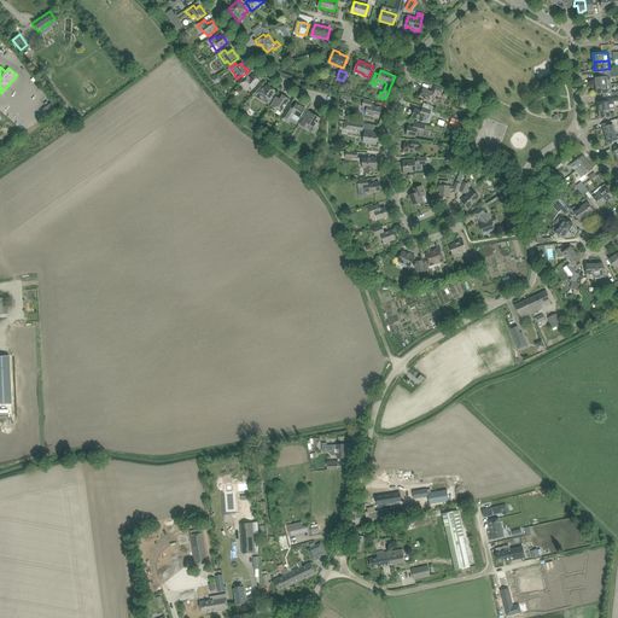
[(595,77),(596,86),(611,85),(610,77),(617,76),(617,71),(616,71),(605,73),(605,76),(595,77)]
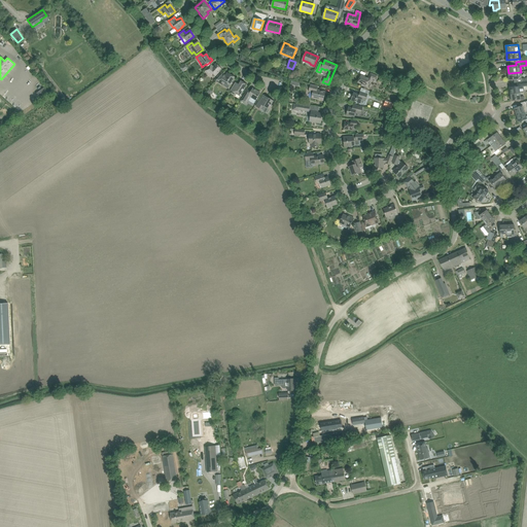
[(211,65),(208,69),(205,71),(211,76),(213,74),(216,76),(220,71),(219,71),(221,69),(216,64),(213,67),(211,65)]
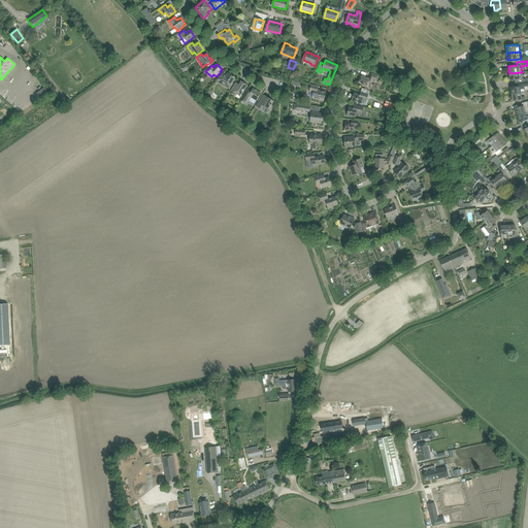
[(66,99),(44,71),(45,70),(43,67),(37,71),(40,74),(41,73),(54,91),(55,90),(63,101),(66,99)]
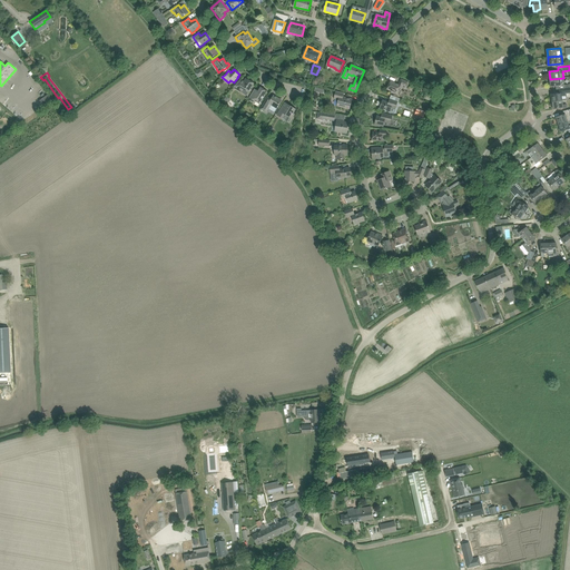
[(559,86),(559,89),(560,89),(564,89),(563,82),(563,78),(550,79),(551,87),(559,86)]
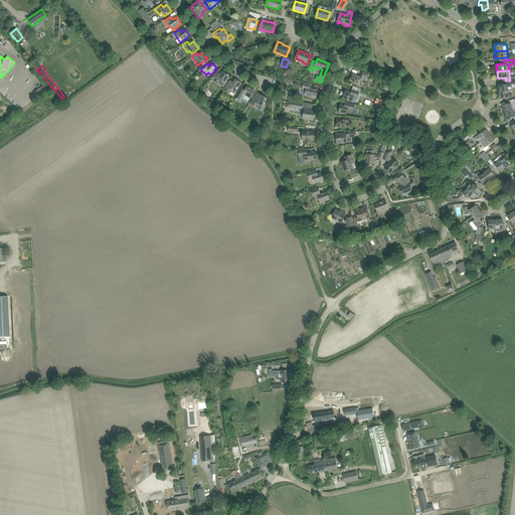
[(217,72),(214,76),(212,80),(218,83),(220,80),(224,83),(229,75),(222,71),(220,74),(217,72)]
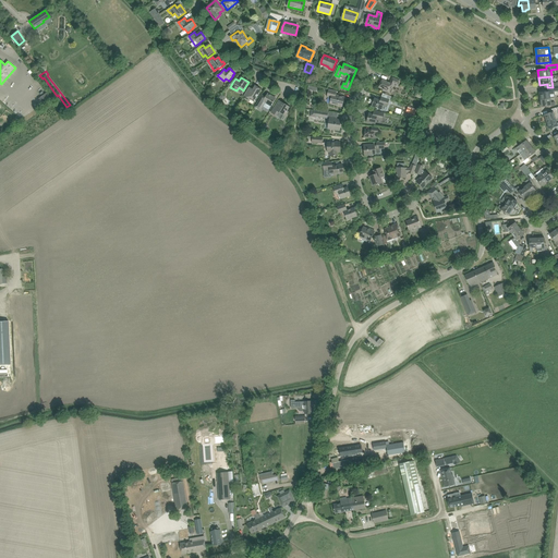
[(398,86),(400,81),(392,77),(390,83),(383,80),(379,88),(383,89),(383,91),(390,94),(392,88),(395,85),(398,86)]
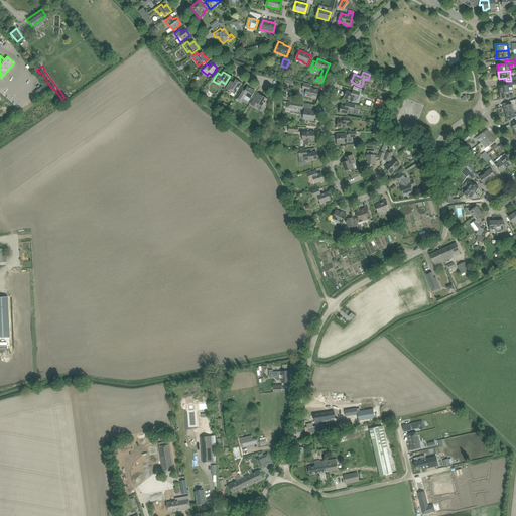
[(230,82),(227,87),(226,89),(228,91),(227,92),(231,94),(232,93),(235,95),(236,94),(237,93),(236,93),(240,87),(242,83),(236,80),(234,83),(233,84),(230,82)]
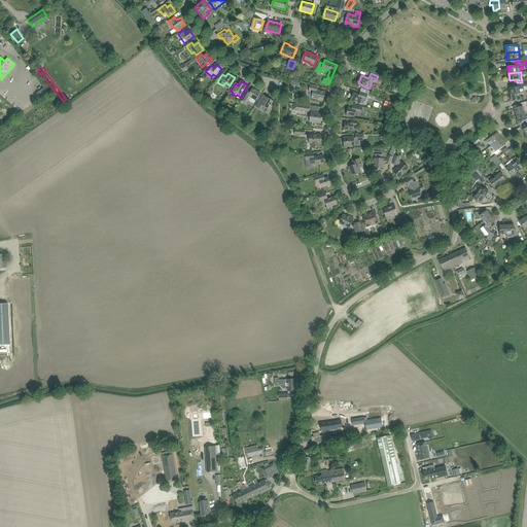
[(519,86),(511,88),(511,95),(520,94),(525,93),(524,86),(526,85),(526,81),(522,82),(518,82),(519,86)]
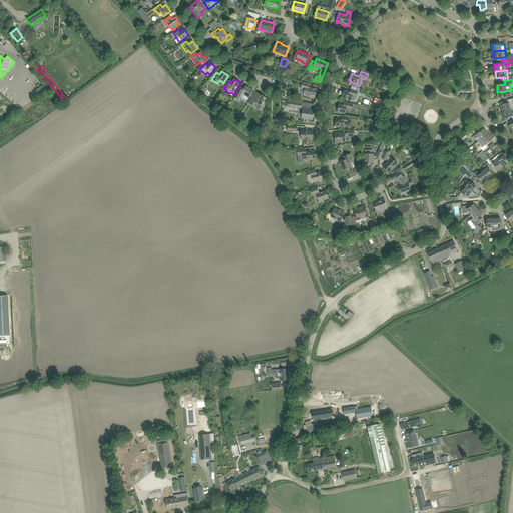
[(304,95),(313,97),(315,98),(317,89),(309,87),(310,84),(303,82),(301,89),(305,90),(304,95)]
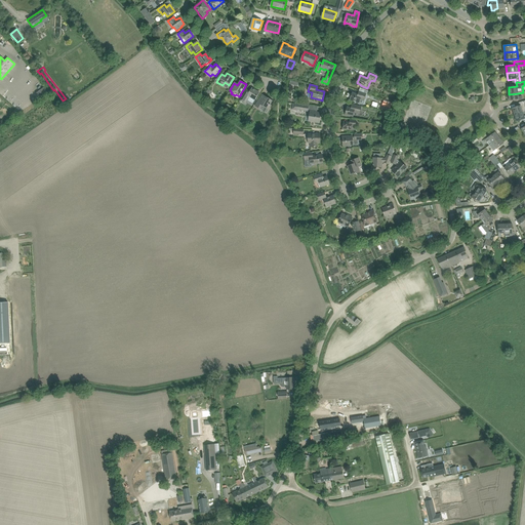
[(36,92),(39,97),(47,91),(44,86),(36,92)]
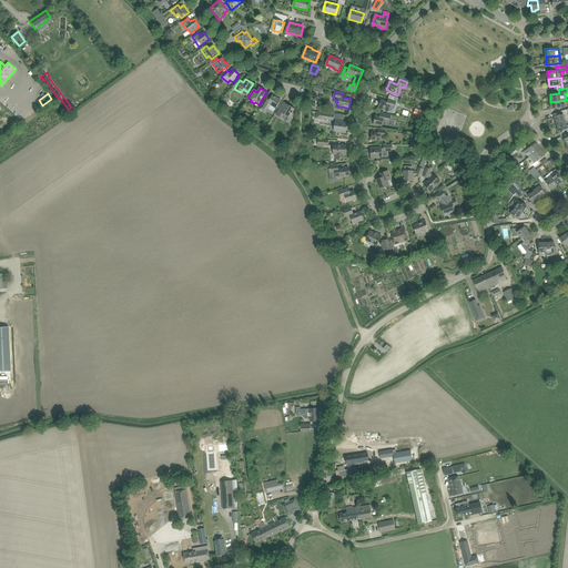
[(277,105),(281,100),(273,95),(271,99),(267,97),(266,98),(263,103),(262,105),(267,109),(271,104),(276,108),(277,105)]
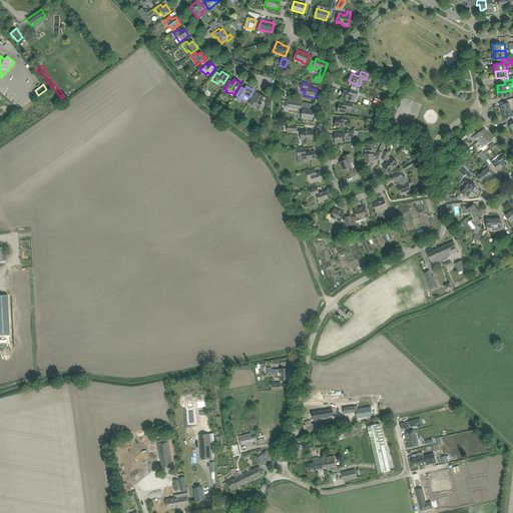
[(342,97),(347,99),(351,101),(353,97),(356,98),(359,91),(356,90),(351,89),(350,92),(345,90),(342,97)]
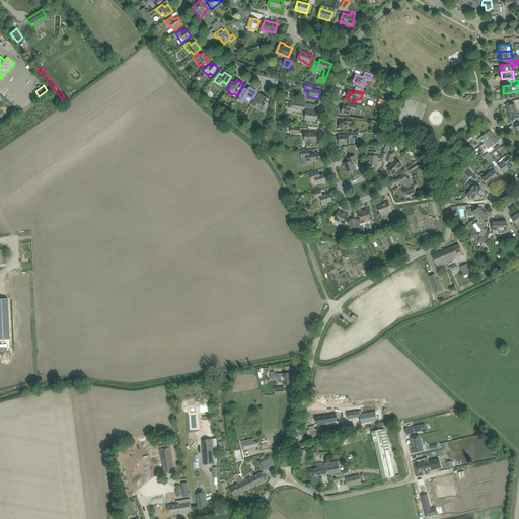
[(261,105),(262,105),(266,108),(269,104),(268,103),(270,99),(263,95),(261,98),(257,96),(252,105),(257,107),(258,105),(261,106),(261,105)]
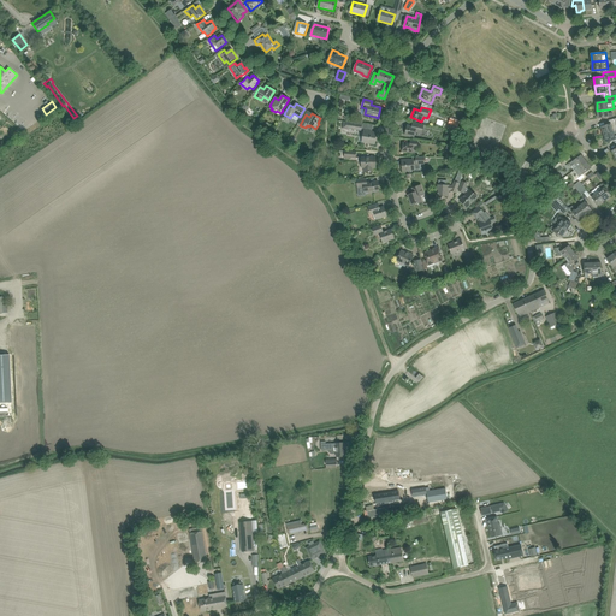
[(604,135),(615,130),(615,122),(602,126),(604,135)]
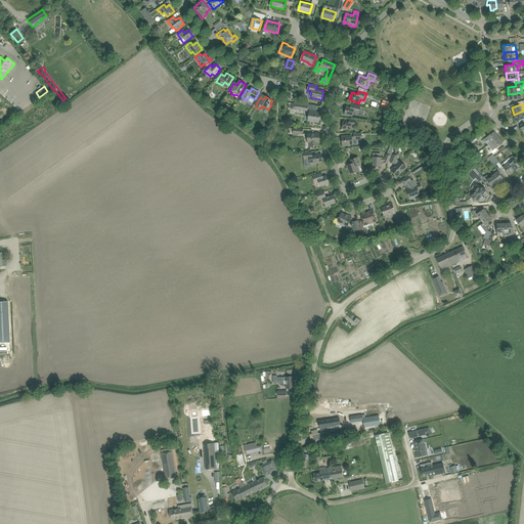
[(345,115),(351,116),(352,117),(353,113),(359,114),(360,106),(356,105),(351,104),(350,107),(347,106),(345,115)]
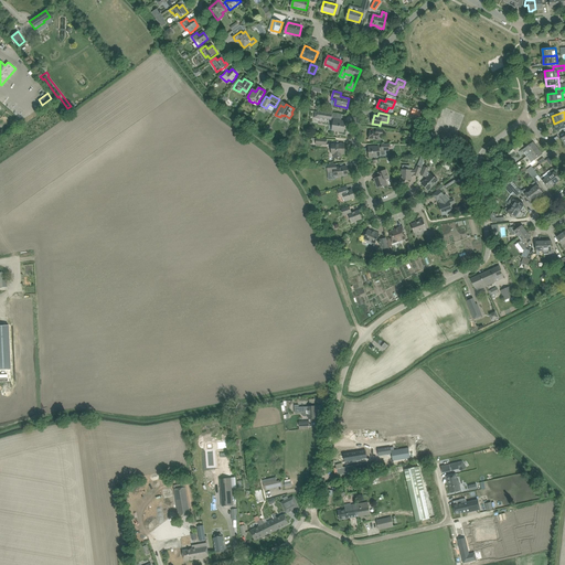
[(334,118),(333,125),(332,130),(344,132),(345,123),(343,121),(340,121),(340,119),(334,118)]
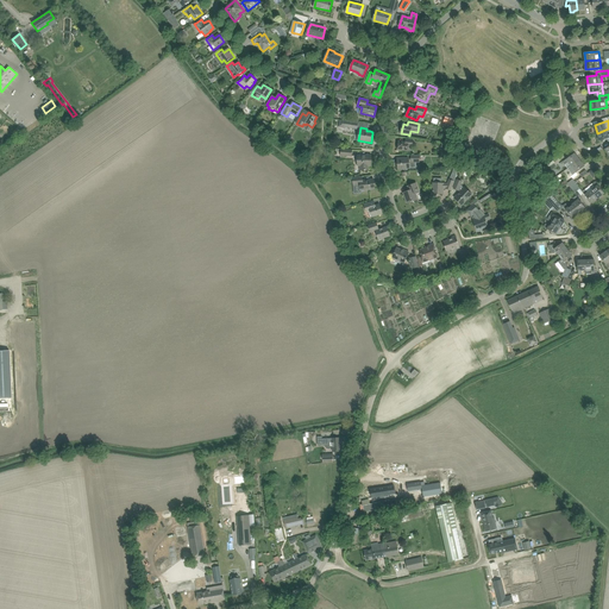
[(608,129),(597,133),(600,142),(607,139),(608,142),(608,140),(608,129)]
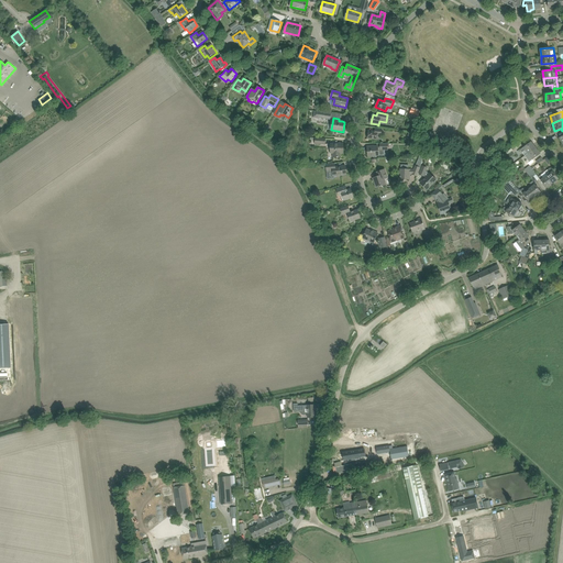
[(367,139),(373,140),(377,140),(377,135),(382,135),(382,130),(375,129),(375,132),(368,131),(367,139)]
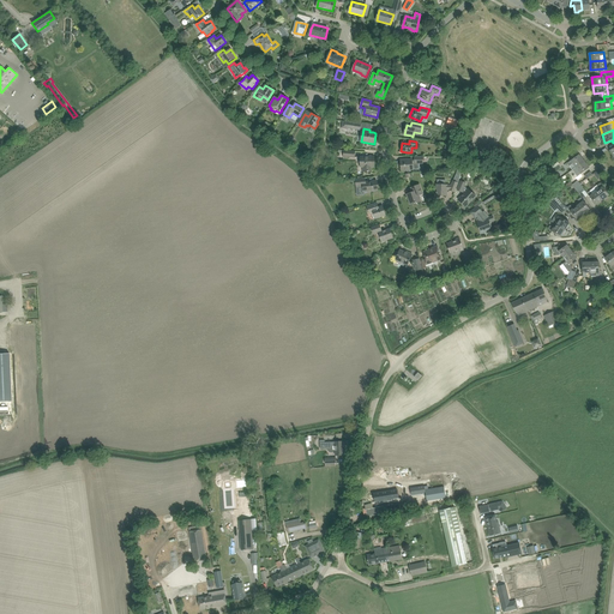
[(576,168),(584,161),(579,155),(567,163),(570,167),(573,163),(576,168)]
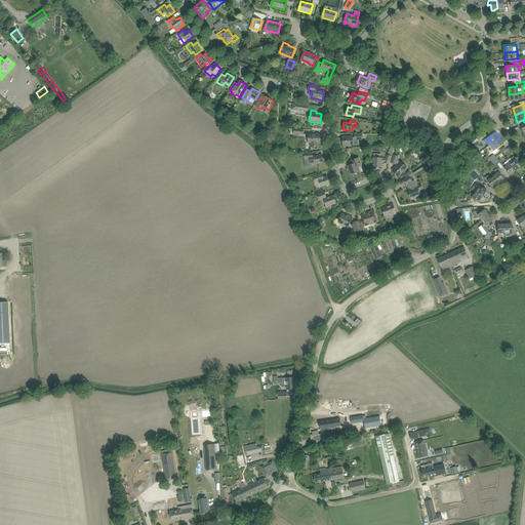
[(347,136),(342,137),(344,146),(349,146),(354,145),(358,145),(358,139),(358,138),(362,138),(362,134),(355,133),(355,137),(353,137),(353,136),(347,137),(347,136)]
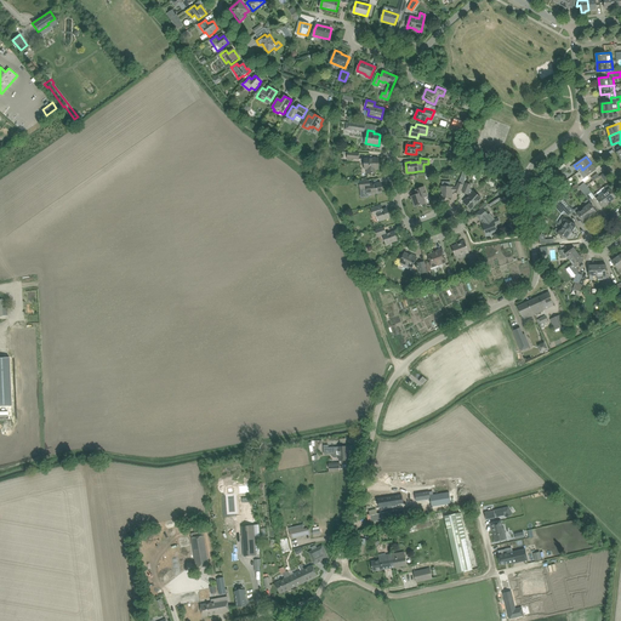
[(368,174),(370,174),(376,174),(376,169),(380,169),(379,159),(364,159),(365,165),(364,169),(368,169),(368,174)]
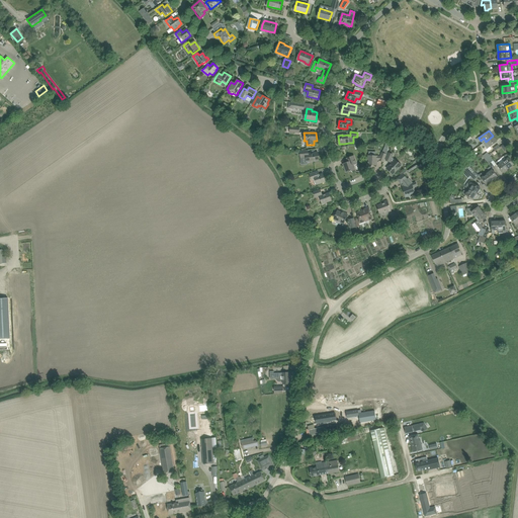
[(486,142),(483,144),(487,149),(497,142),(493,136),(486,142)]
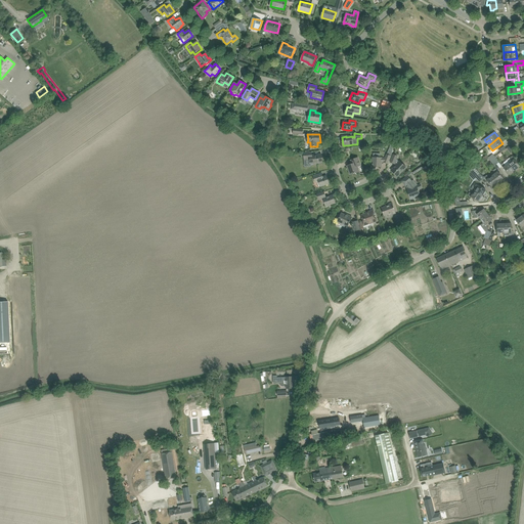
[(373,162),(373,167),(382,167),(382,162),(384,162),(384,163),(388,164),(391,157),(392,150),(389,149),(387,155),(385,159),(382,159),(382,158),(373,158),(373,162)]
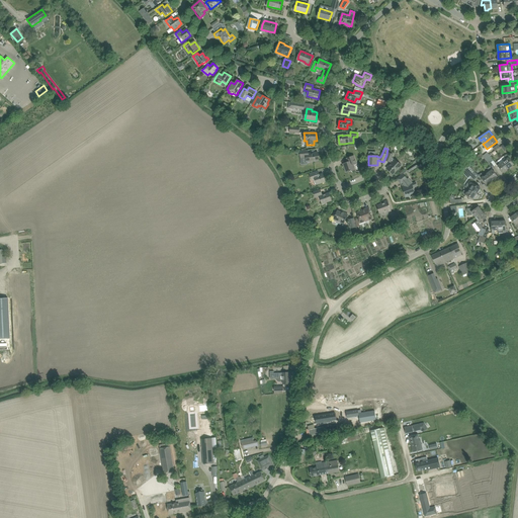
[(300,159),(307,158),(307,162),(319,161),(318,153),(309,154),(308,151),(299,151),(300,157),(300,159)]
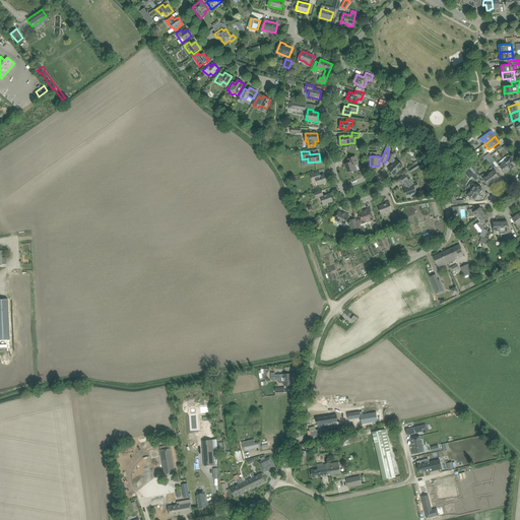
[(390,153),(389,156),(387,161),(391,163),(393,165),(388,170),(395,176),(403,167),(396,160),(393,158),(394,155),(390,153)]
